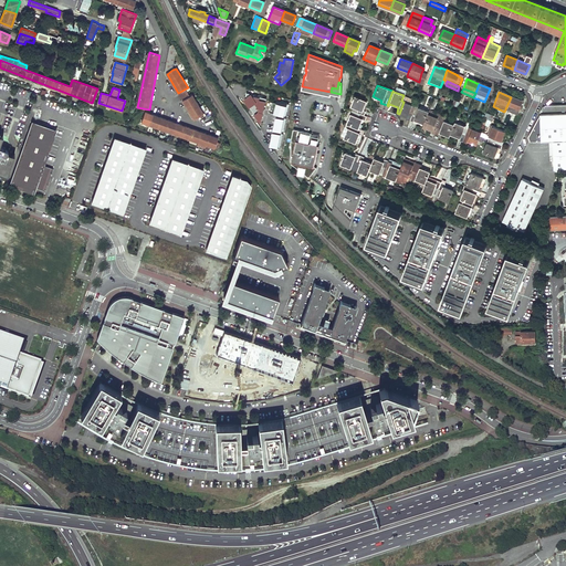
[(261,123),(269,100),(249,93),(247,101),(261,123)]
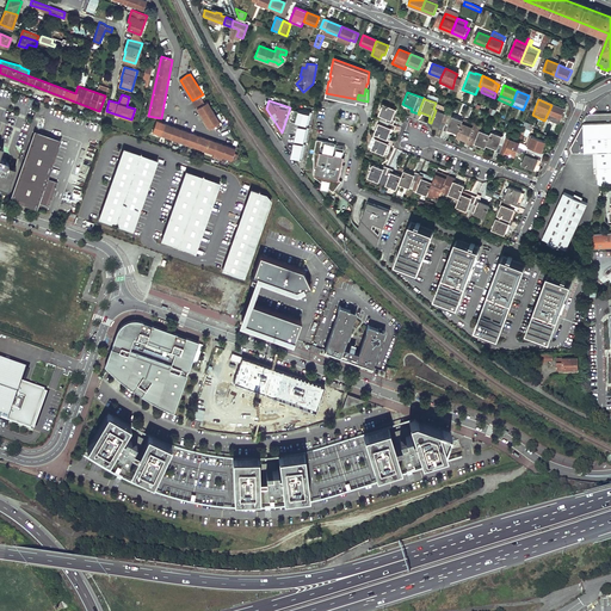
[(210,130),(221,124),(208,103),(198,109),(210,130)]
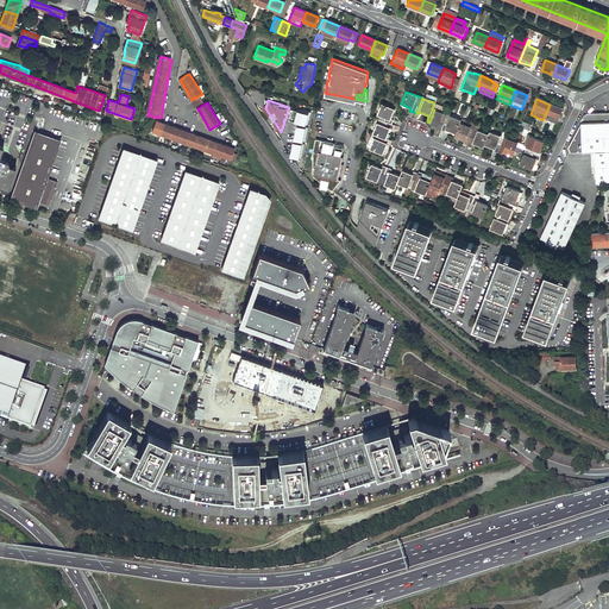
[(382,104),(377,114),(385,118),(384,121),(391,124),(393,120),(390,119),(394,108),(382,104)]
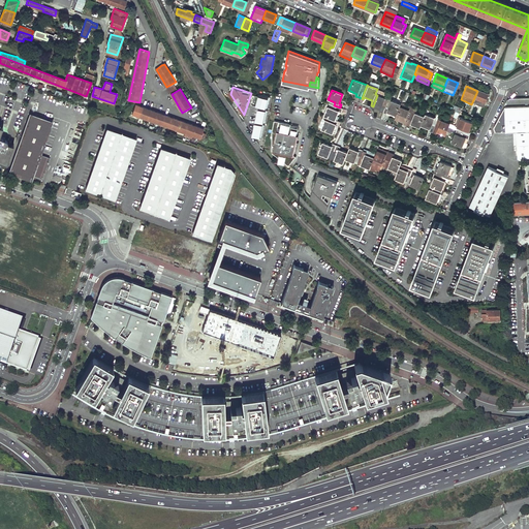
[(471,104),(475,105),(476,102),(484,105),(488,95),(477,91),(471,104)]
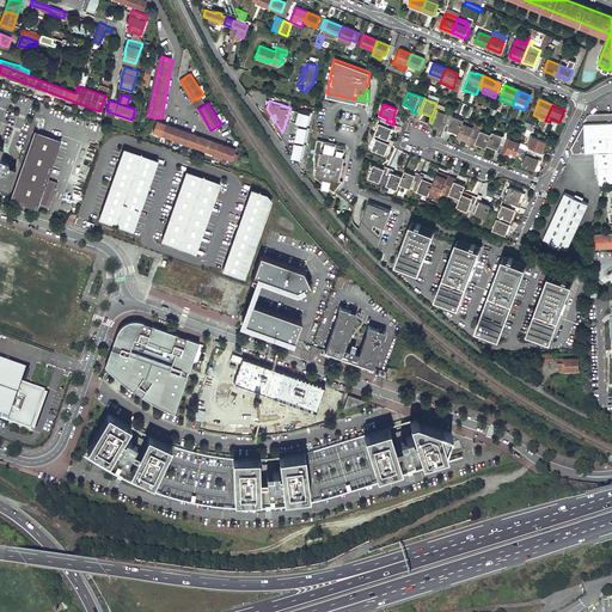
[(314,114),(301,110),(298,122),(311,127),(314,114)]
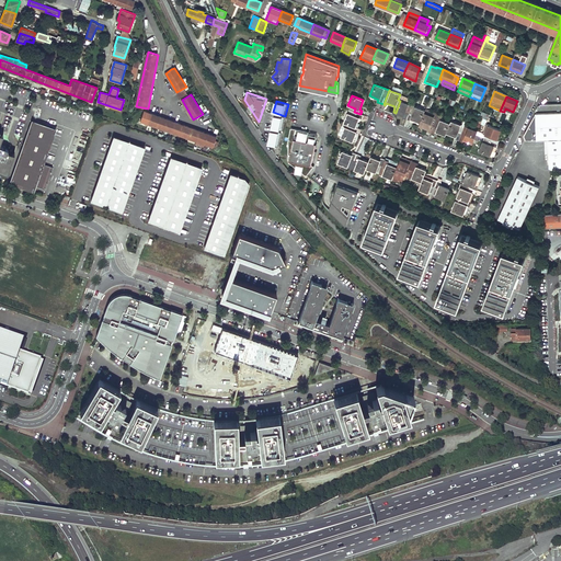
[(400,101),(396,113),(402,115),(401,118),(408,121),(409,118),(413,106),(400,101)]
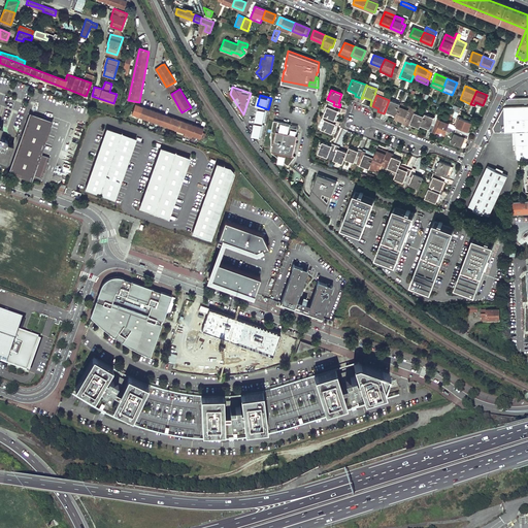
[(389,100),(385,111),(395,114),(394,118),(396,119),(400,107),(398,106),(399,104),(389,100)]
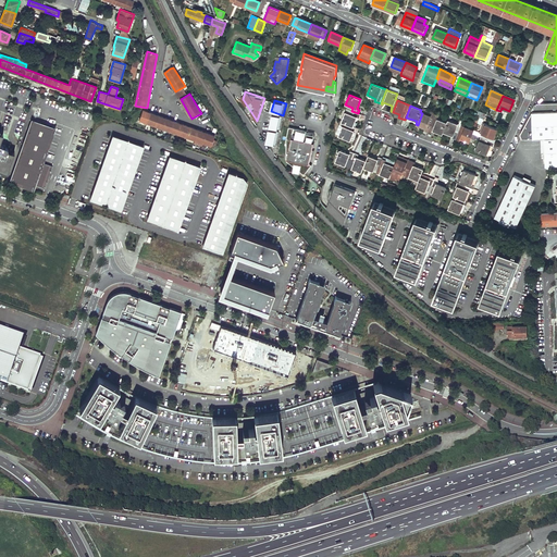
[(540,108),(534,108),(520,135),(522,139),(542,138),(545,138),(545,151),(546,165),(552,169),(553,166),(556,165),(556,108),(545,108),(540,108)]
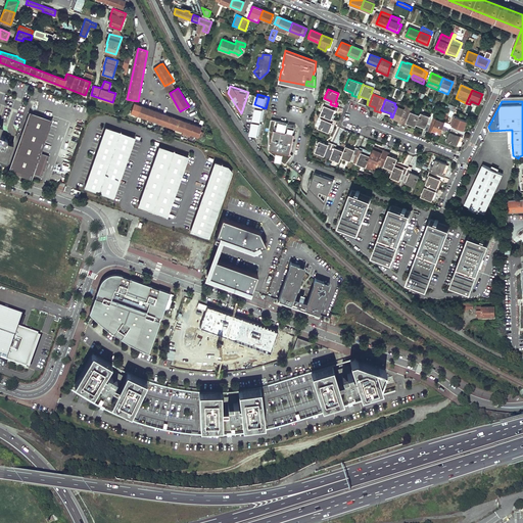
[(326,102),(321,114),(327,116),(331,119),(335,110),(337,111),(339,107),(336,106),(330,104),(326,102)]
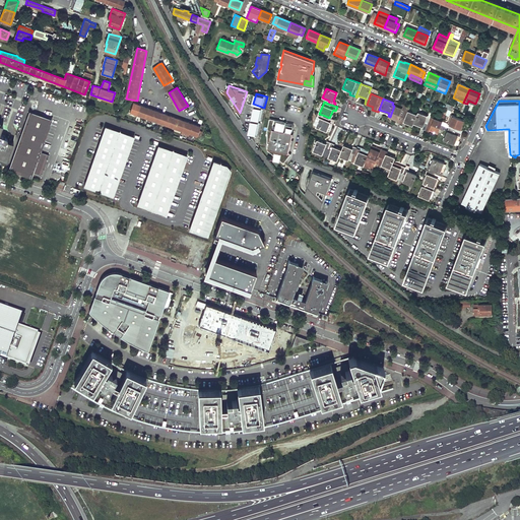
[(134,104),(131,113),(198,137),(201,127),(134,104)]
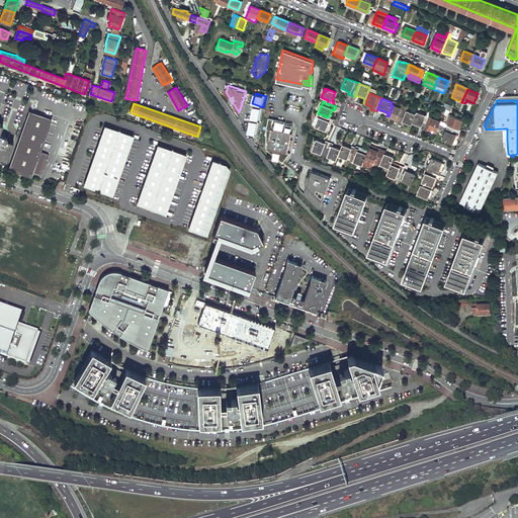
[(393,105),(389,116),(395,118),(394,120),(400,122),(405,111),(399,109),(400,108),(393,105)]
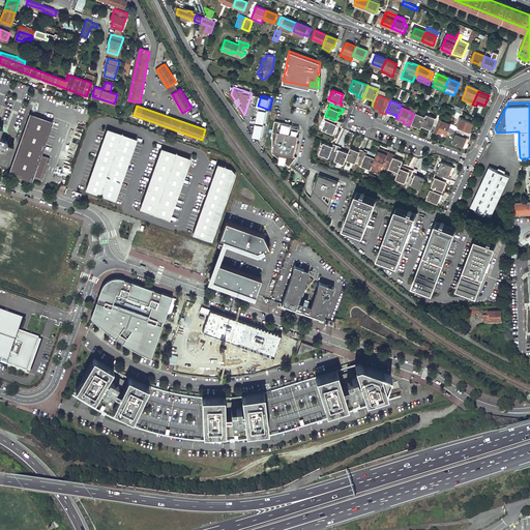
[(269,112),(260,110),(258,122),(266,124),(269,112)]
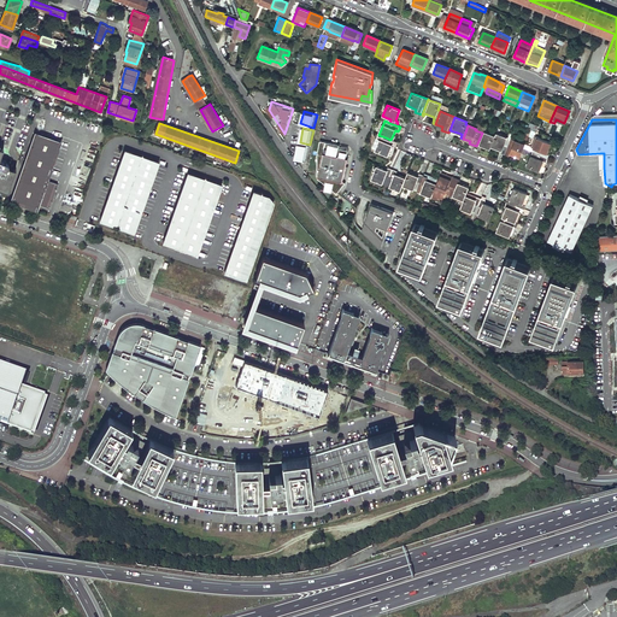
[(482,133),(476,146),(477,147),(479,145),(489,150),(491,146),(493,147),(498,135),(495,134),(494,136),(483,131),(483,133),(482,133)]
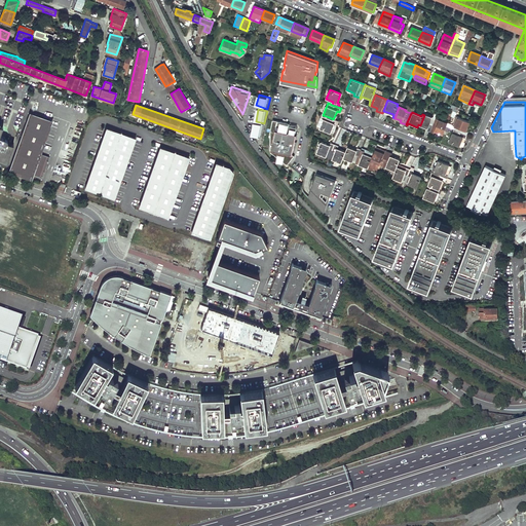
[(31,113),(30,116),(49,123),(51,120),(31,113)]
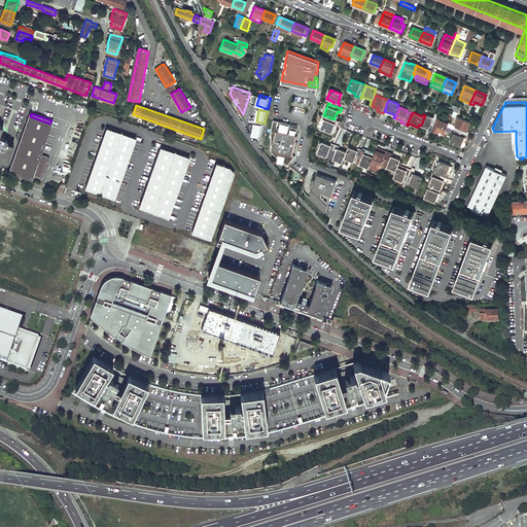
[(325,120),(322,128),(332,133),(336,124),(328,120),(329,117),(323,115),(322,118),(325,120)]
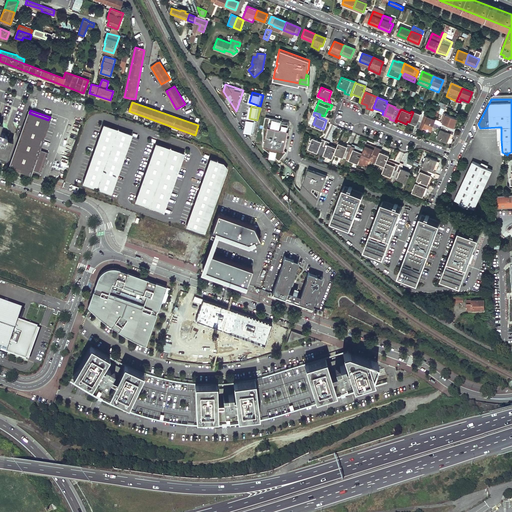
[(413,112),(409,122),(416,125),(415,127),(420,129),(422,123),(417,121),(420,114),(413,112)]
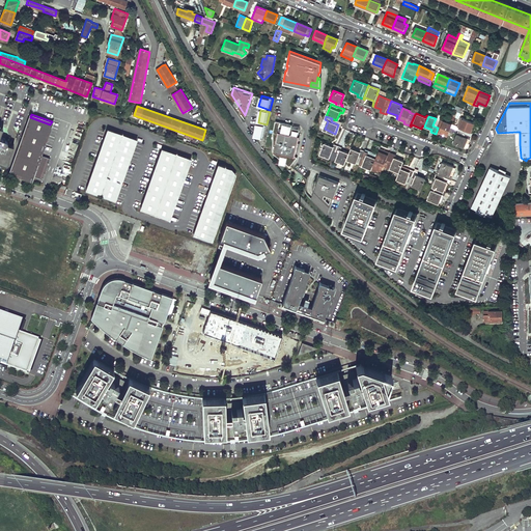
[(30,117),(11,169),(32,176),(43,179),(50,159),(39,155),(50,124),(30,117)]
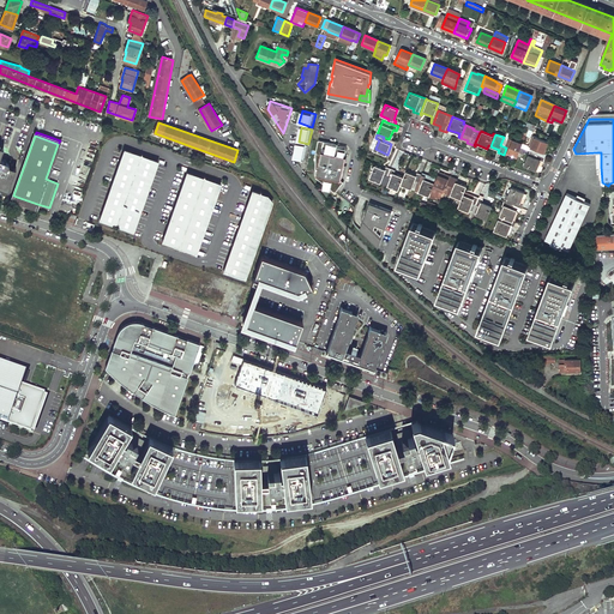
[(549,143),(533,136),(528,146),(531,148),(523,166),(536,172),(539,166),(541,167),(548,150),(547,149),(546,149),(546,146),(548,148),(549,143)]
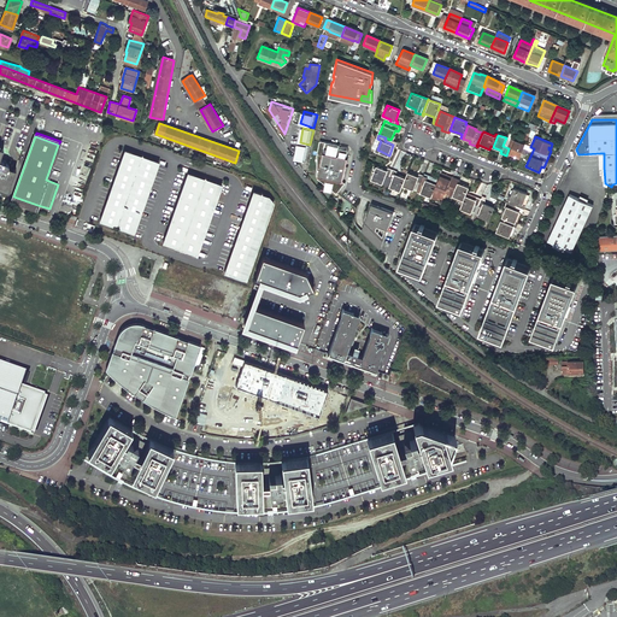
[(509,153),(510,152),(513,154),(513,156),(518,158),(524,145),(512,140),(509,148),(506,156),(507,157),(509,153)]
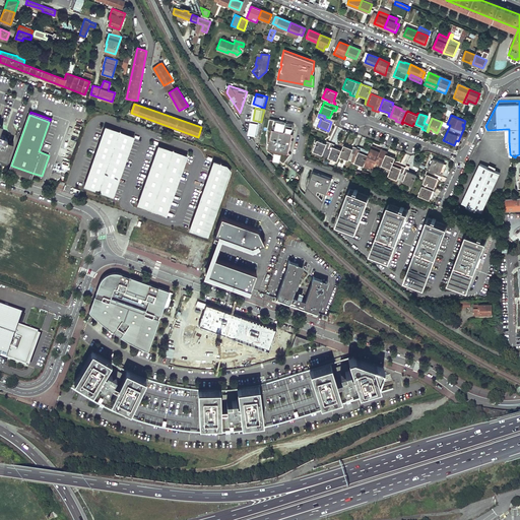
[(286,123),(270,119),(267,135),(268,136),(268,149),(269,149),(268,151),(274,155),(275,153),(281,155),(280,159),(284,164),(291,154),(289,153),(291,143),(290,143),(290,141),(291,141),(294,134),(291,134),(294,127),(285,126),(286,123)]
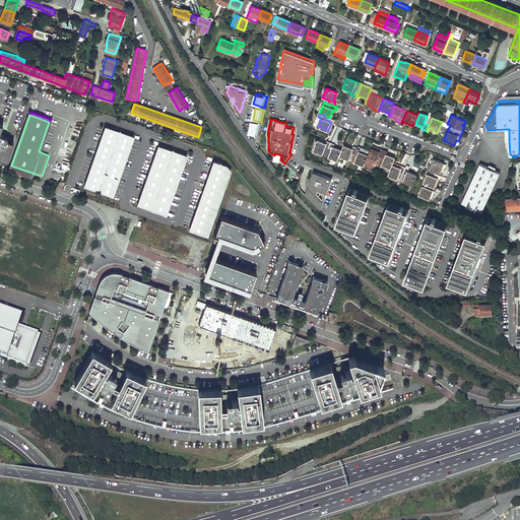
[(261,123),(253,121),(250,134),(259,136),(261,123)]
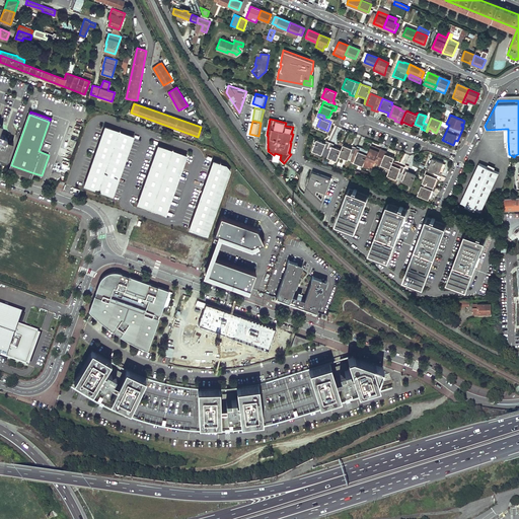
[(0,157),(7,160),(13,142),(7,140),(7,139),(7,138),(7,137),(6,137),(5,136),(0,134),(0,132),(3,125),(0,123),(0,157)]
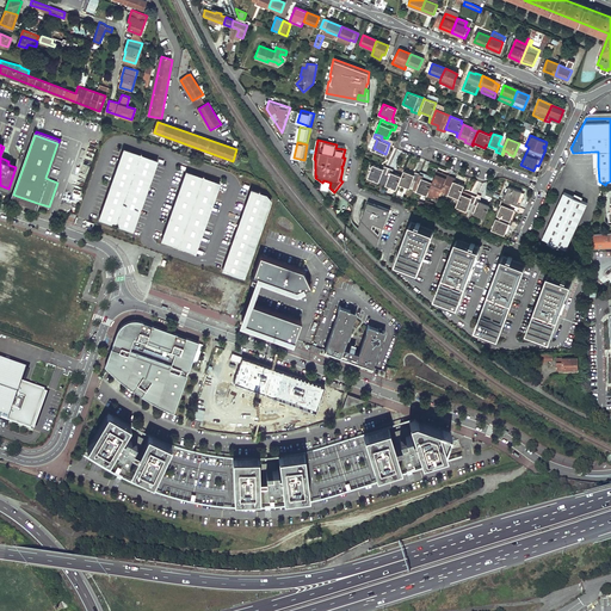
[(115,176),(99,218),(134,230),(159,159),(124,147),(115,176)]
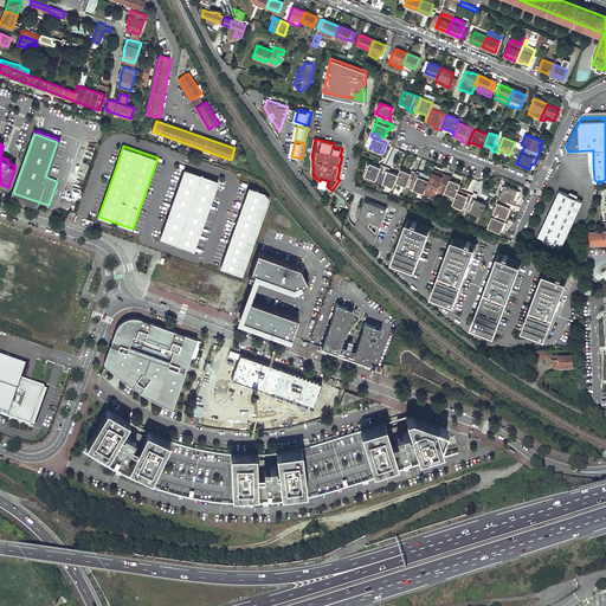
[(372,163),(367,175),(384,182),(389,167),(384,165),(382,167),(372,163)]
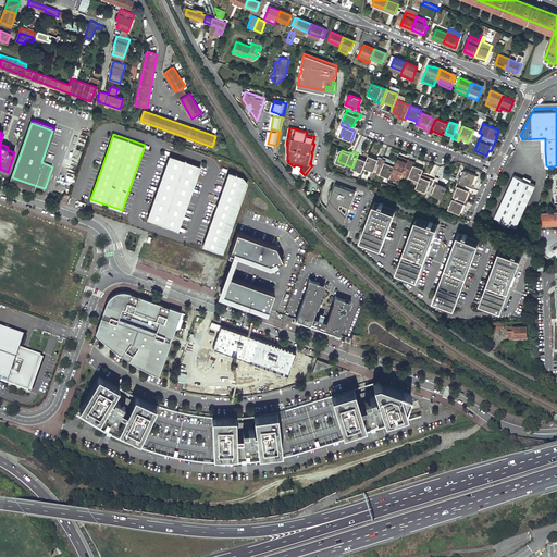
[(358,153),(353,168),(362,172),(364,166),(368,168),(372,157),(370,156),(368,160),(359,157),(360,155),(358,153)]
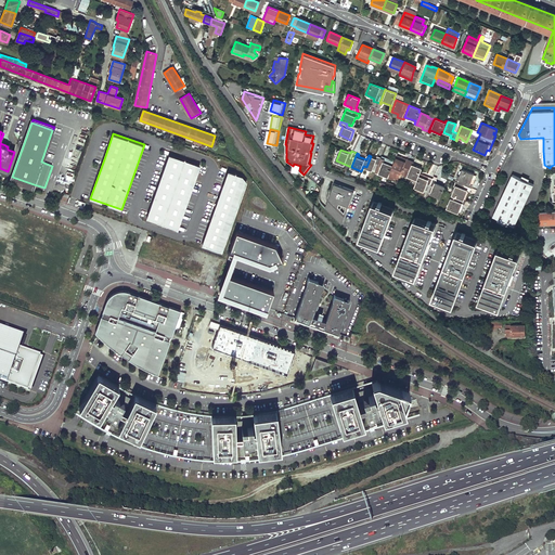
[(160,180),(146,219),(178,230),(201,166),(169,155),(160,180)]
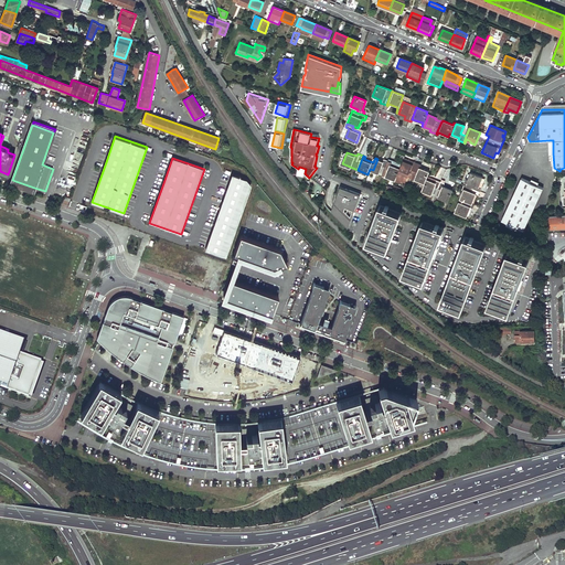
[(392,161),(385,176),(398,181),(407,159),(405,158),(401,168),(392,164),(392,161)]
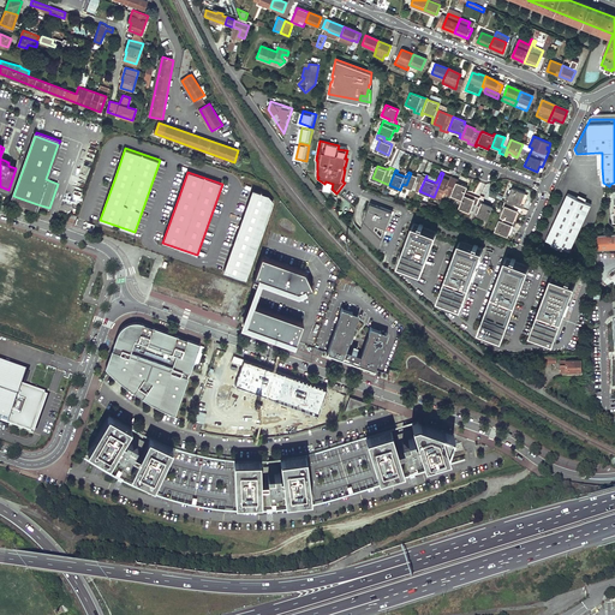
[(411,173),(406,185),(419,191),(427,175),(419,173),(418,175),(411,173)]
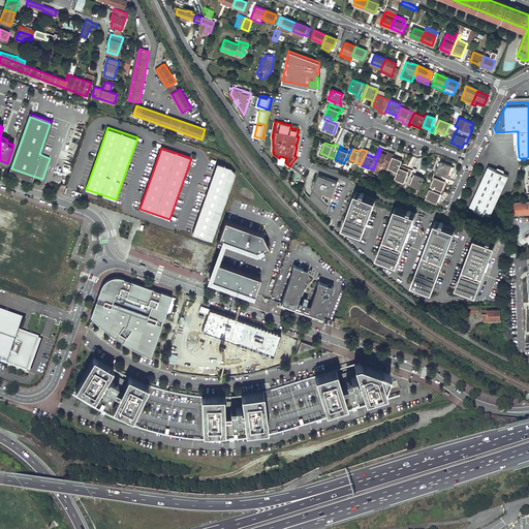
[(381,149),(373,169),(375,170),(376,168),(380,169),(382,164),(389,167),(394,154),(381,149)]
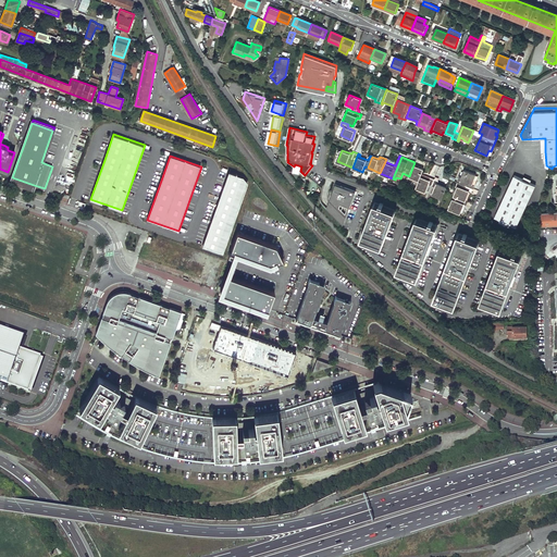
[(415,162),(409,176),(419,181),(416,187),(419,189),(423,177),(421,176),(424,169),(415,164),(416,162),(415,162)]
